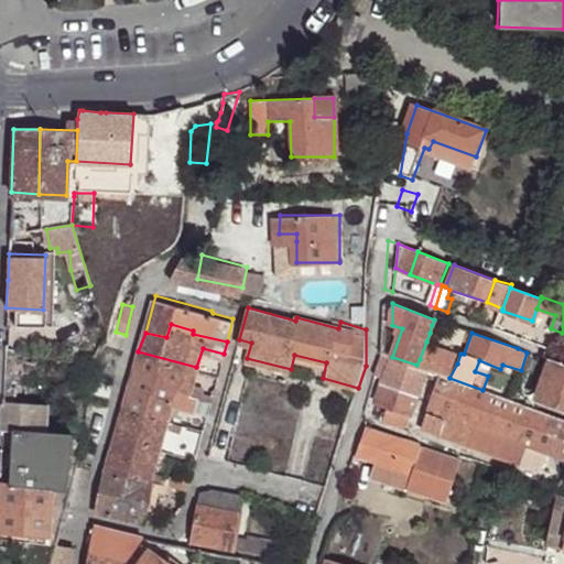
[(420,359),(416,365),(426,370),(436,373),(449,378),(457,364),(461,354),(431,344),(426,342),(420,359)]
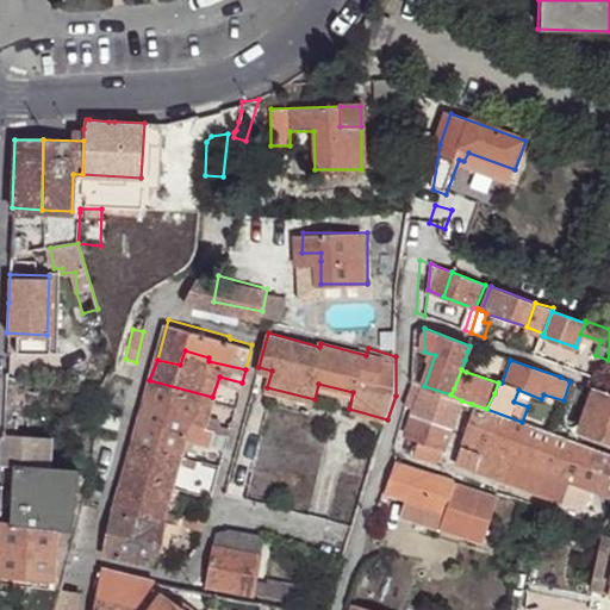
[(5,396),(97,400),(98,393),(85,392),(85,383),(99,384),(99,379),(5,375),(5,396)]
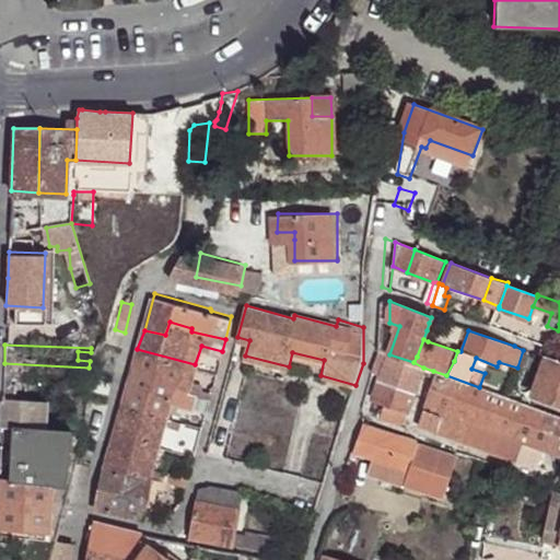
[(195,364),(137,349),(127,386),(148,391),(152,376),(176,384),(176,387),(199,394),(202,382),(190,378),(195,364)]
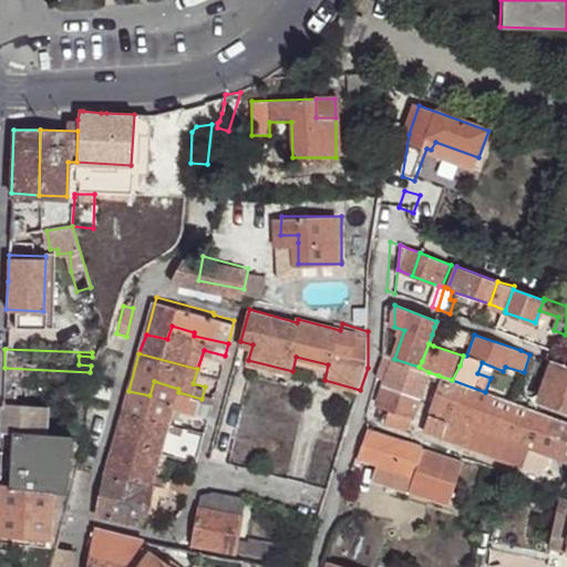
[(79,364),(91,366),(92,357),(79,356),(79,364)]
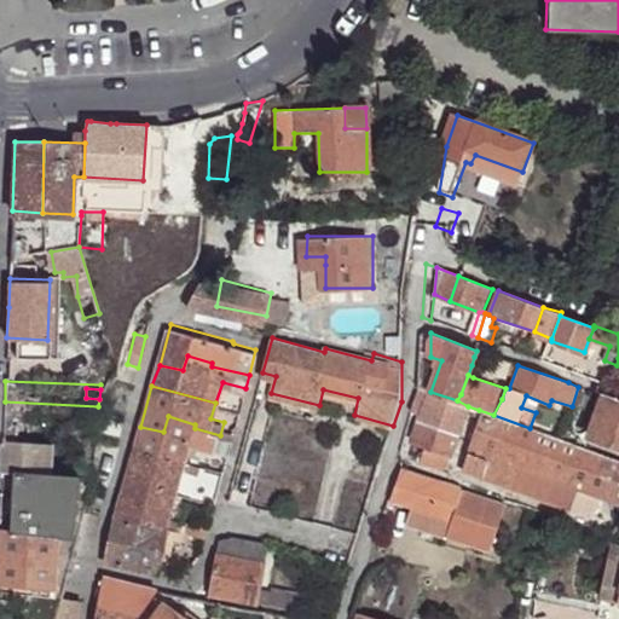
[(421,415),(411,441),(429,446),(451,456),(452,451),(457,438),(468,406),(457,400),(431,392),(421,388),(411,412),(421,415)]
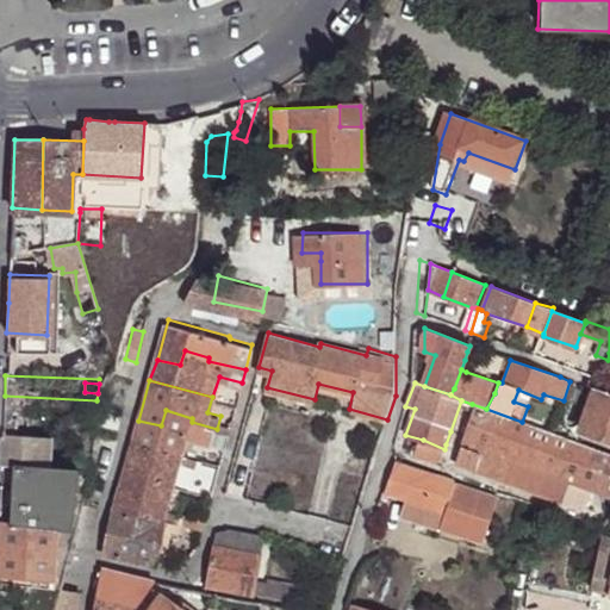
[(609,393),(595,390),(593,391),(580,425),(609,435),(609,393)]
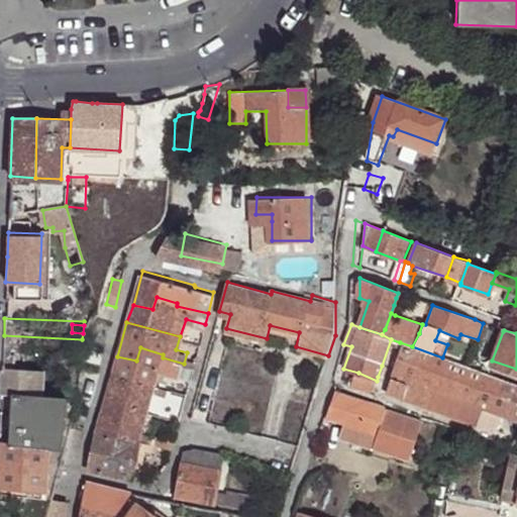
[(412,346),(400,342),(391,373),(408,378),(433,389),(482,406),(505,415),(516,419),(516,386),(478,371),(467,367),(442,357),(412,346)]
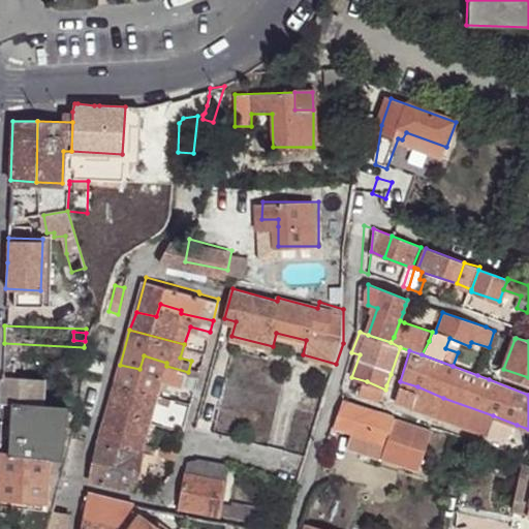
[(139,369),(120,365),(114,383),(157,396),(158,393),(162,379),(195,387),(199,374),(188,372),(166,366),(166,363),(144,355),(139,369)]
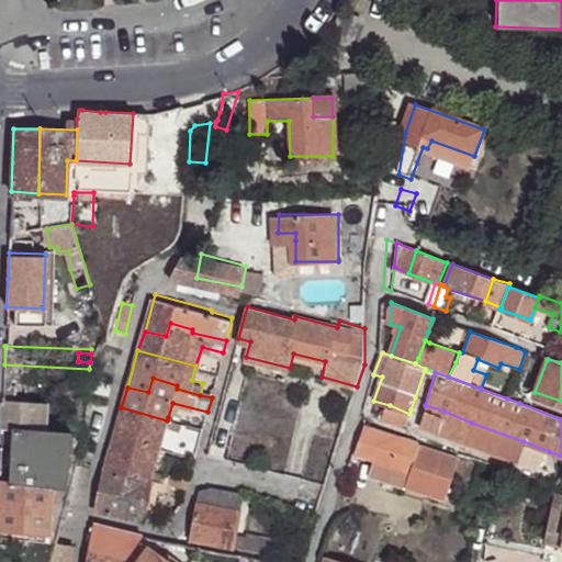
[(510,389),(507,398),(519,403),(521,393),(510,389)]
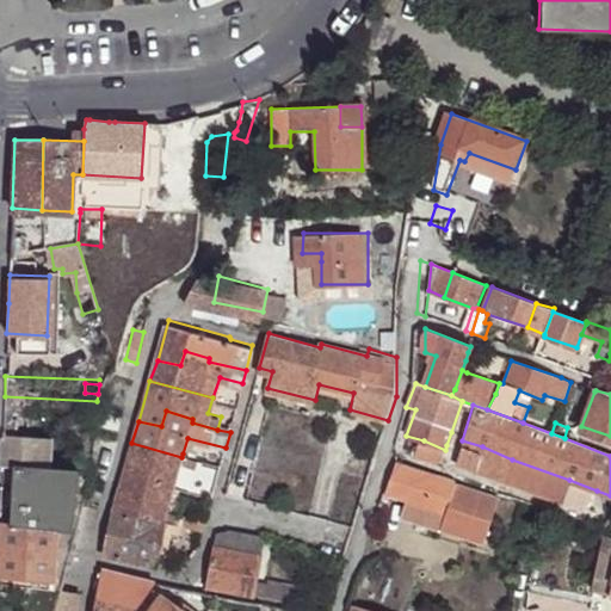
[(48,437),(4,434),(2,464),(16,466),(45,467),(48,437)]
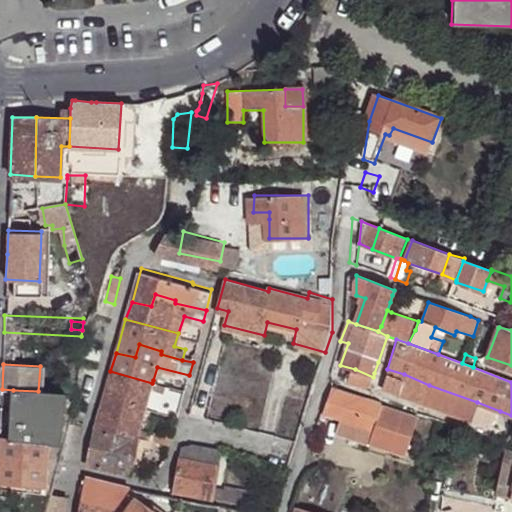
[(373,377),(355,369),(351,380),(369,387),(373,377)]
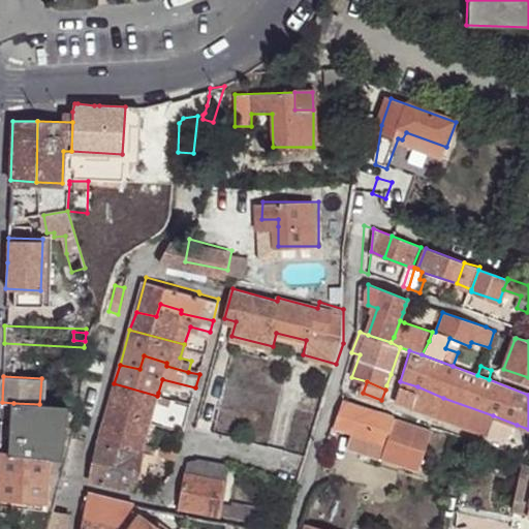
[(417,386),(400,381),(395,399),(411,405),(412,403),(417,386)]
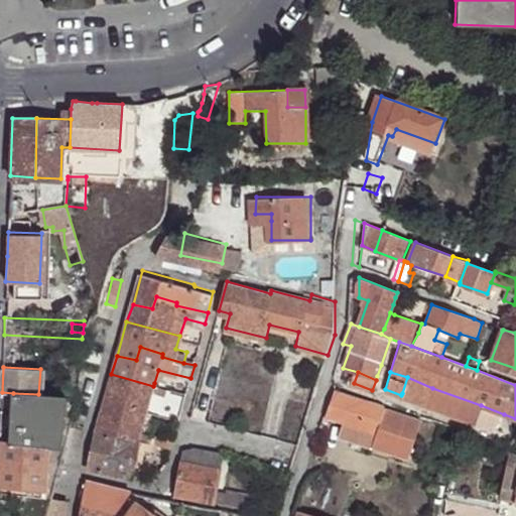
[(153,386),(111,374),(101,412),(118,417),(125,398),(148,404),(153,386)]
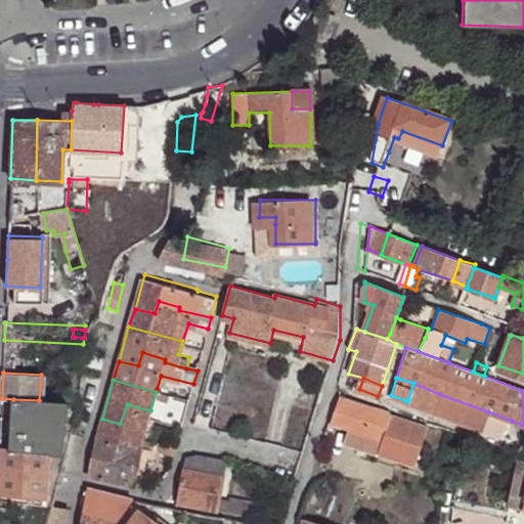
[(413,383),(408,399),(435,408),(436,406),(439,394),(413,383)]
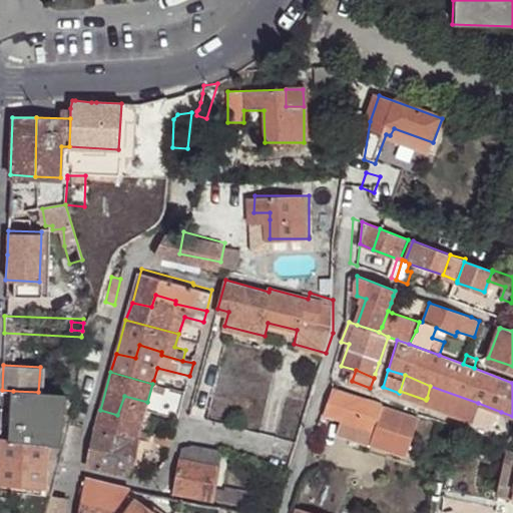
[(472,420),(474,416),(478,403),(430,386),(427,398),(441,404),(440,408),(445,411),(448,406),(455,409),(454,414),(472,420)]
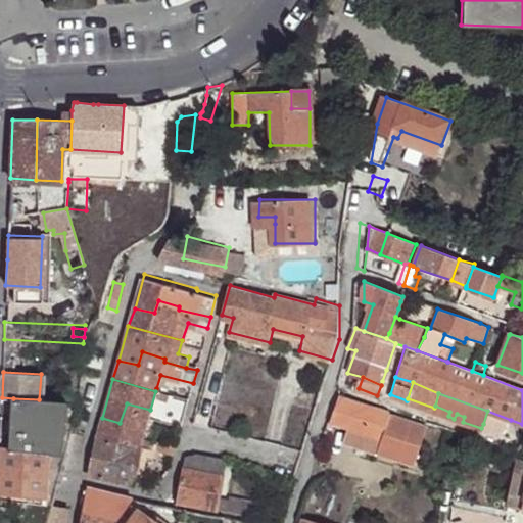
[(389,414),(339,397),(331,424),(354,432),(380,439),(377,448),(376,456),(414,467),(425,427),(389,416),(389,414)]
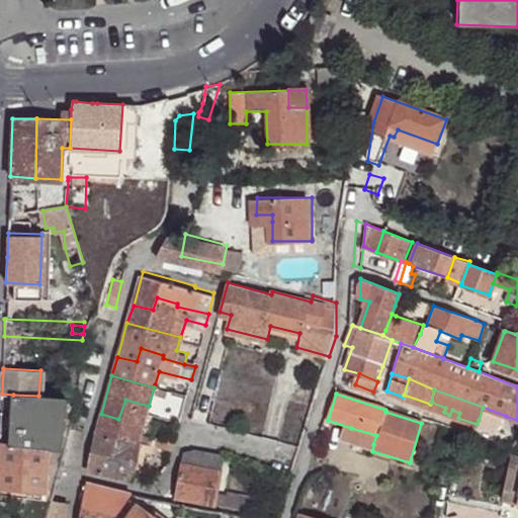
[(45,445),(58,445),(60,398),(38,396),(13,395),(11,443),(45,445)]
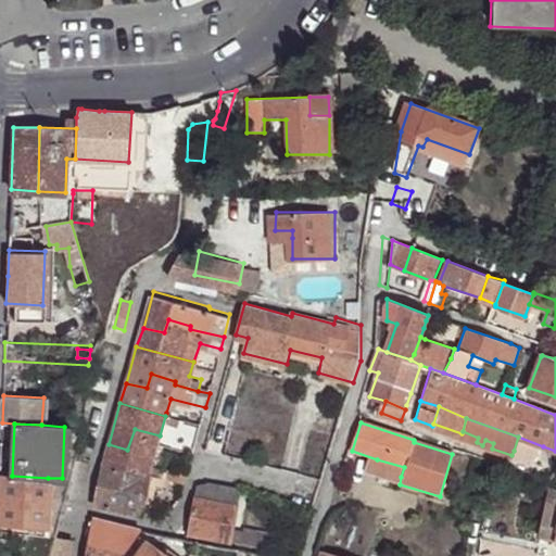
[(127,450),(109,444),(102,467),(149,476),(150,468),(158,441),(160,436),(135,429),(127,450)]
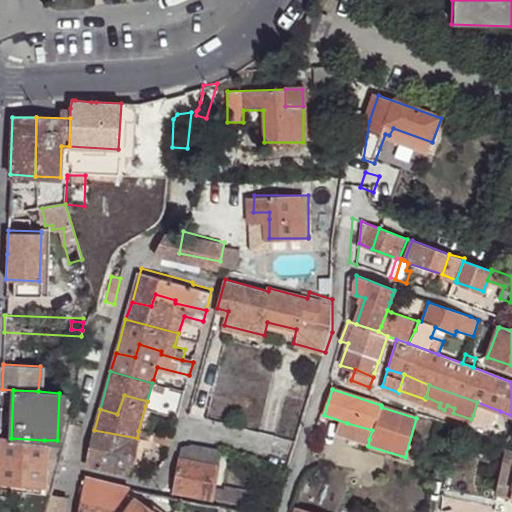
[(495,423),(500,411),(477,402),(473,415),(495,423)]
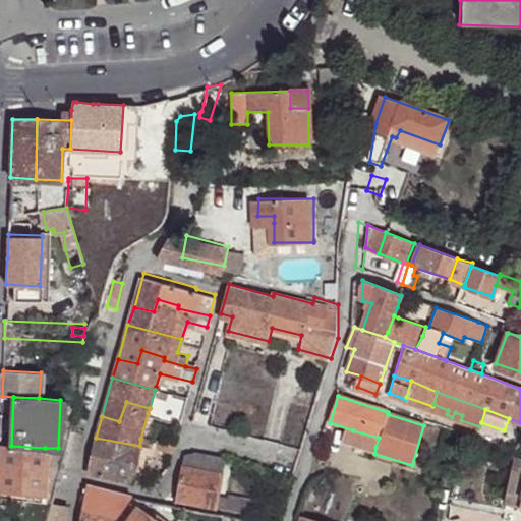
[(379,438),(353,430),(350,440),(375,447),(379,438)]
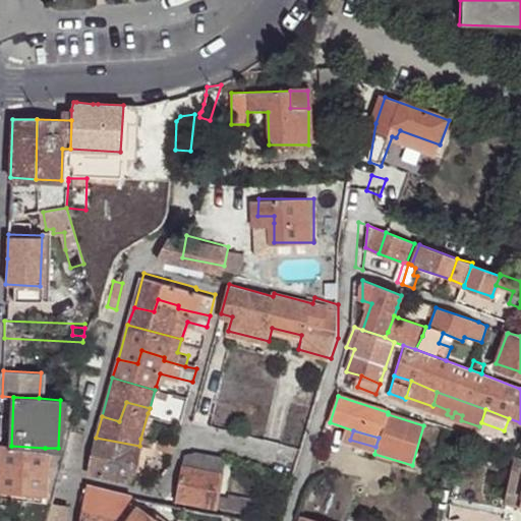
[(63,450),(59,468),(66,470),(76,465),(83,437),(67,433),(63,450)]
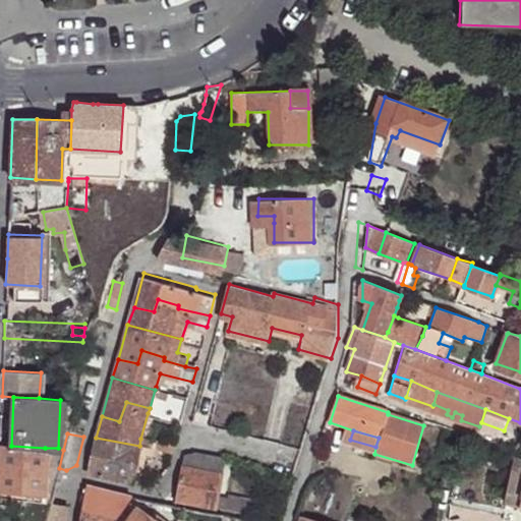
[(139,446),(96,438),(89,473),(134,482),(140,446),(139,446)]
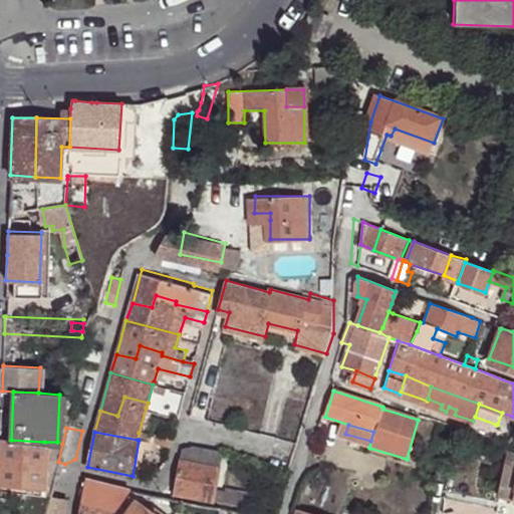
[(139,433),(138,440),(139,440),(172,445),(173,440),(139,433)]
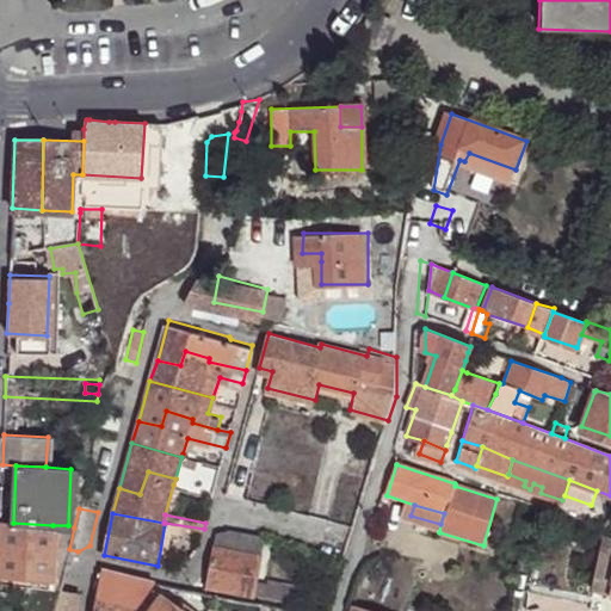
[(53,525),(13,523),(0,522),(0,574),(50,578),(53,525)]
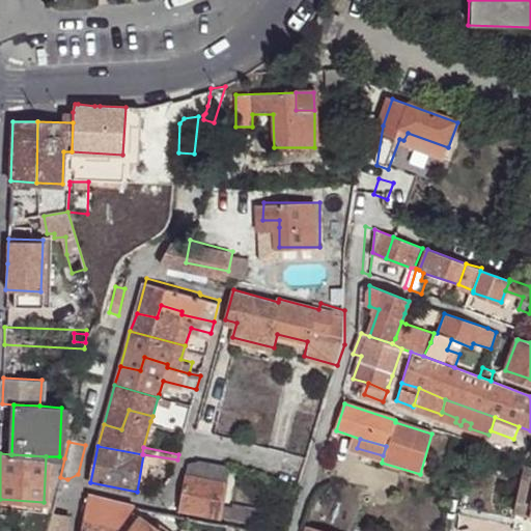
[(188,466),(186,475),(222,483),(225,467),(199,462),(188,466)]
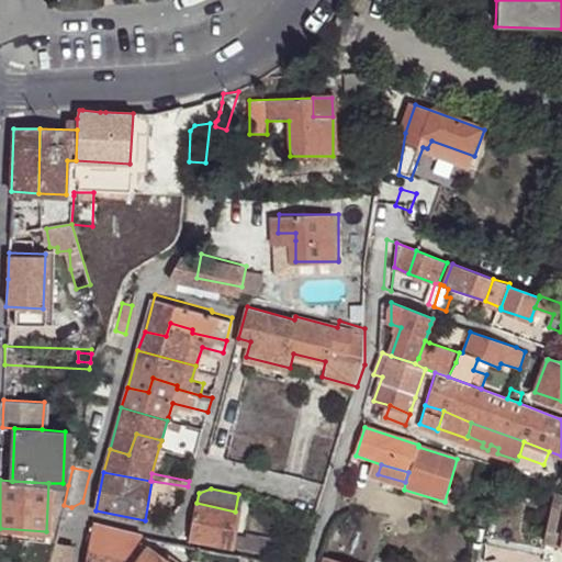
[(561,494),(557,493),(544,544),(561,547),(561,494)]
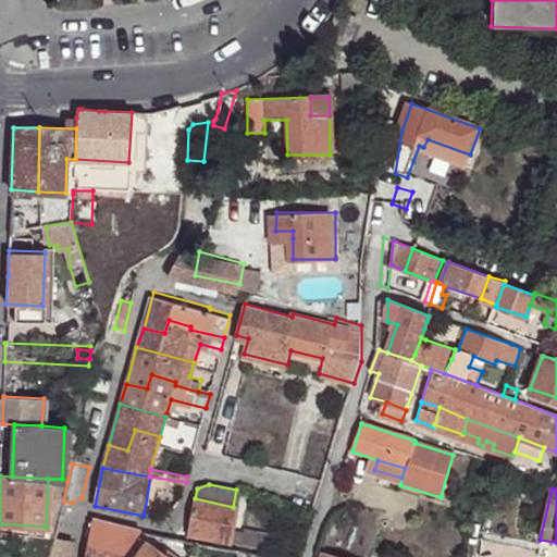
[(233,507),(195,498),(188,533),(270,548),(272,534),(243,529),(242,533),(231,532),(235,507),(233,507)]
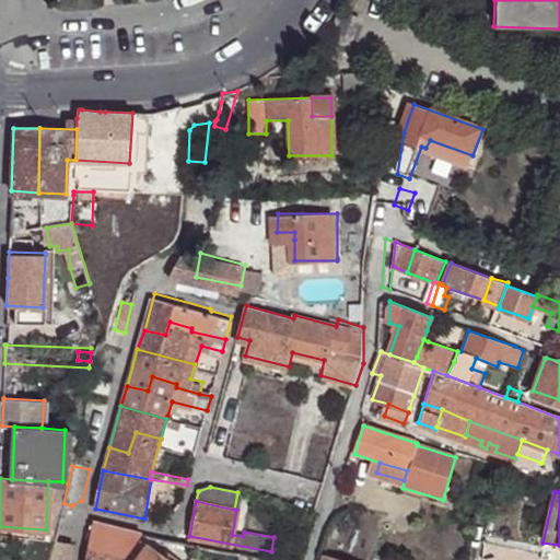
[(86,552),(124,557),(140,534),(92,524),(86,552)]
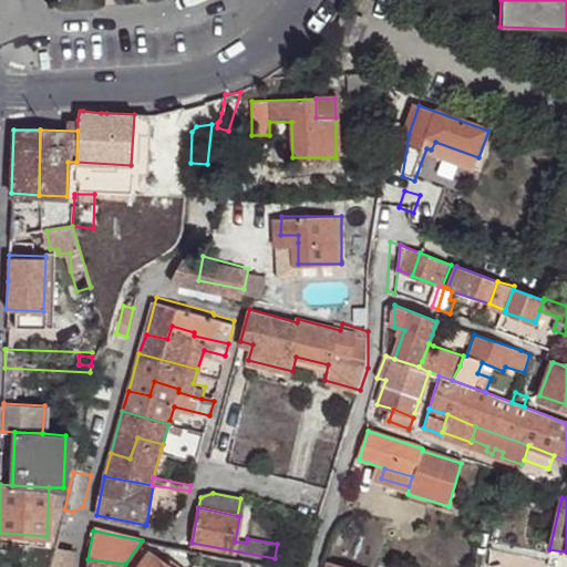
[(48,566),(69,566),(72,553),(54,549),(48,566)]
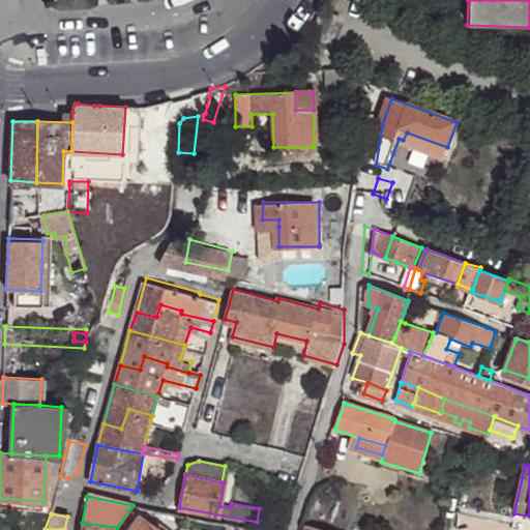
[(131,529),(156,529),(140,518),(131,529)]
